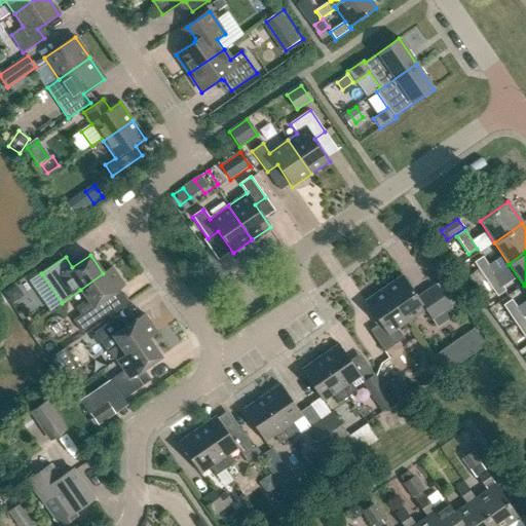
[(475,263),(486,279),(494,274),(483,257),(481,258),(475,263)]
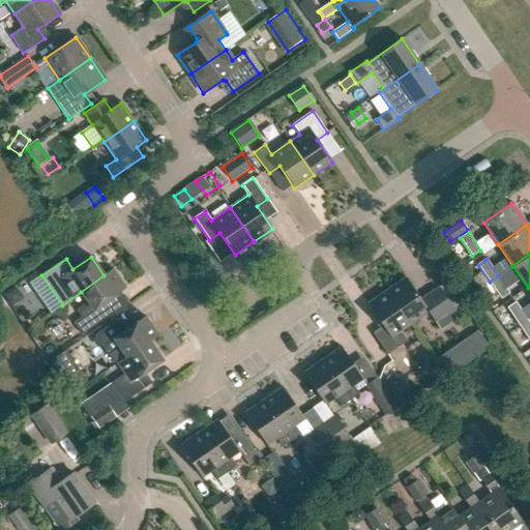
[(74,323),(82,334),(111,315),(102,304),(125,289),(112,269),(104,275),(81,292),(88,302),(77,311),(82,318),(74,323)]
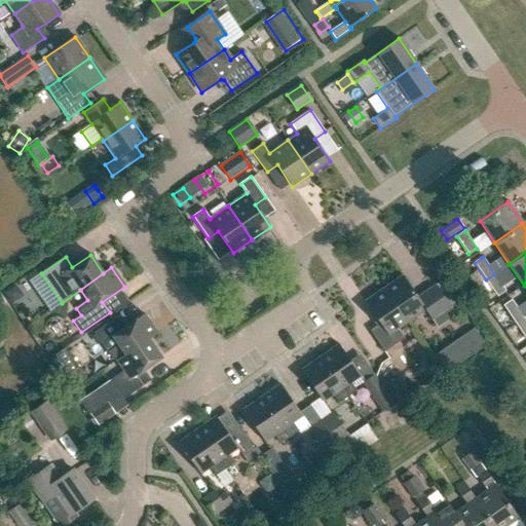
[(505,291),(494,274),(486,279),(497,297),(504,292),(505,291)]
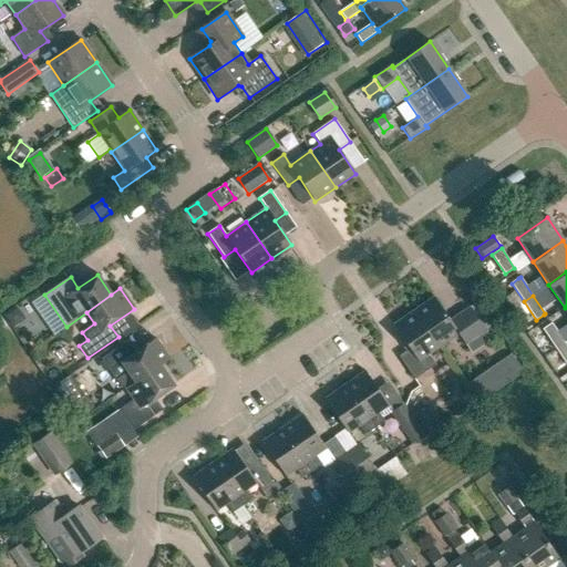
[(413,311),(439,348),(459,334),(465,344),(485,331),(470,308),(450,321),(434,298),(413,311)]
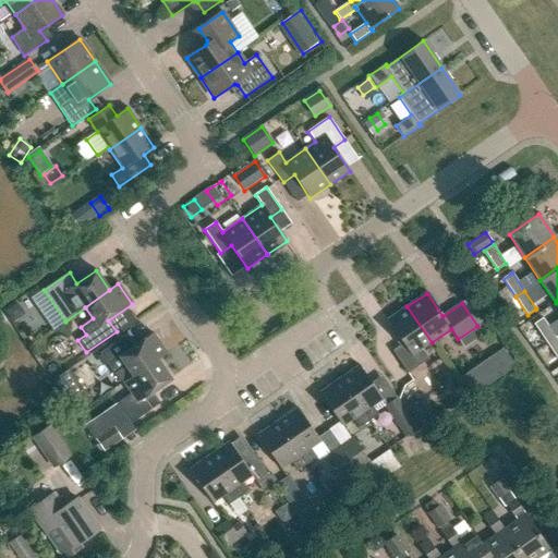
[(392,351),(408,374),(428,360),(422,350),(432,342),(407,306),(387,320),(403,343),(392,351)]
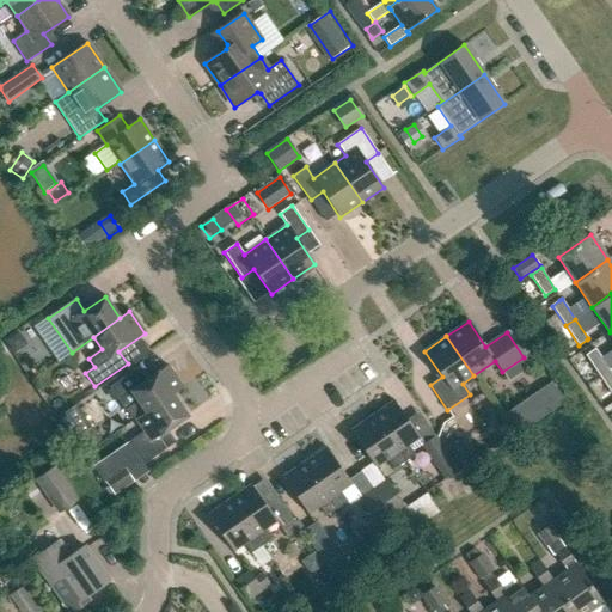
[(599,375),(609,369),(595,349),(594,350),(586,356),(599,375)]
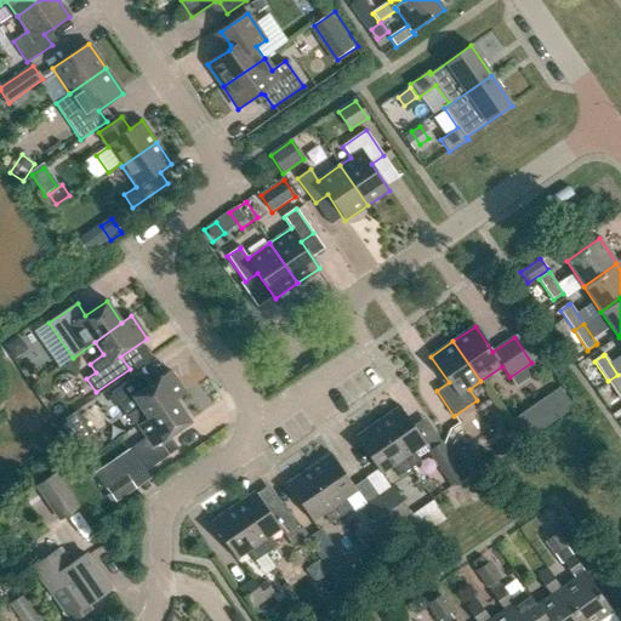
[(137,426),(148,419),(175,400),(176,400),(186,394),(170,371),(143,389),(135,377),(110,393),(134,425),(137,426)]
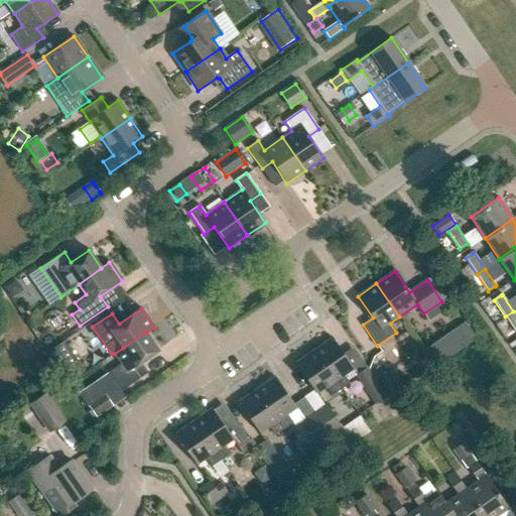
[(505,316),(515,333),(515,314),(513,311),(505,316)]
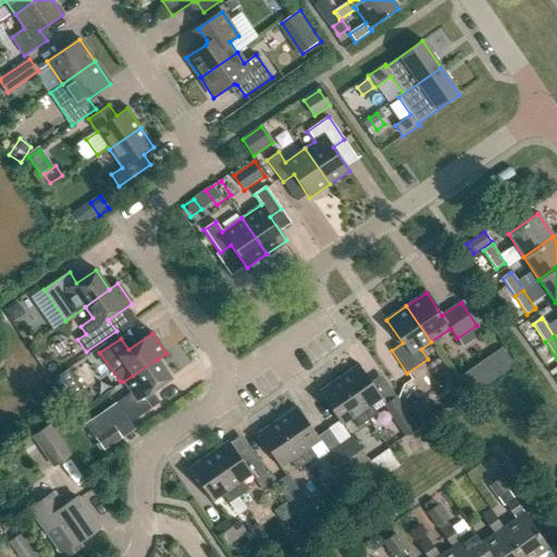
[(461,376),(477,395),(517,362),(503,344),(461,376)]
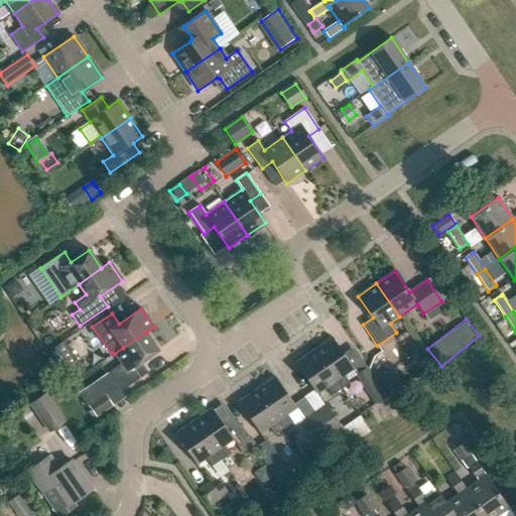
[(108,373),(121,392),(145,376),(137,365),(158,351),(146,333),(145,333),(123,348),(114,354),(122,364),(108,373)]
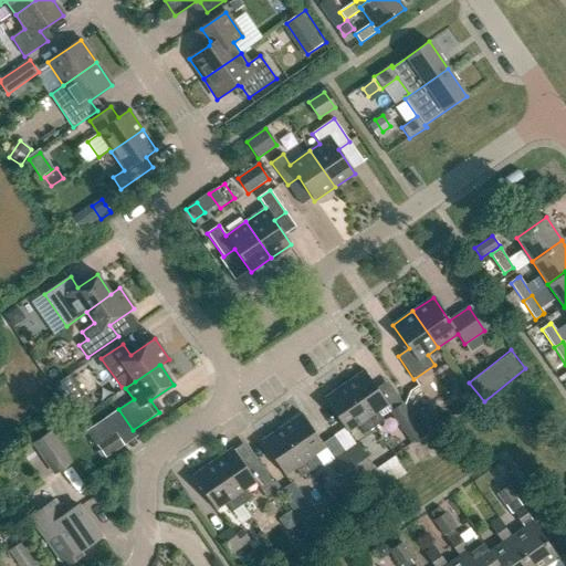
[(344,385),(374,428),(384,421),(378,411),(388,405),(365,370),(344,385)]
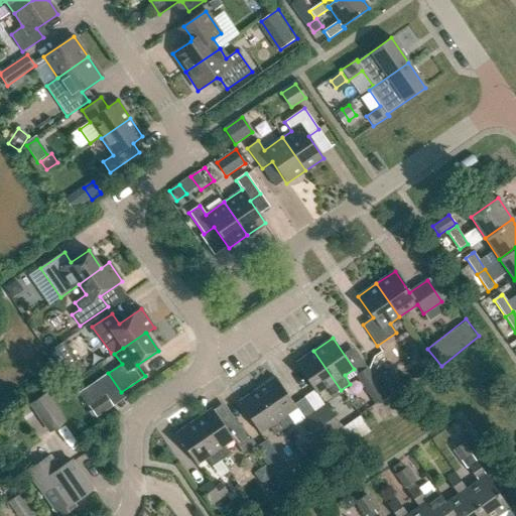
[(326,388),(332,396),(341,390),(313,351),(295,364),(316,394),(326,388)]
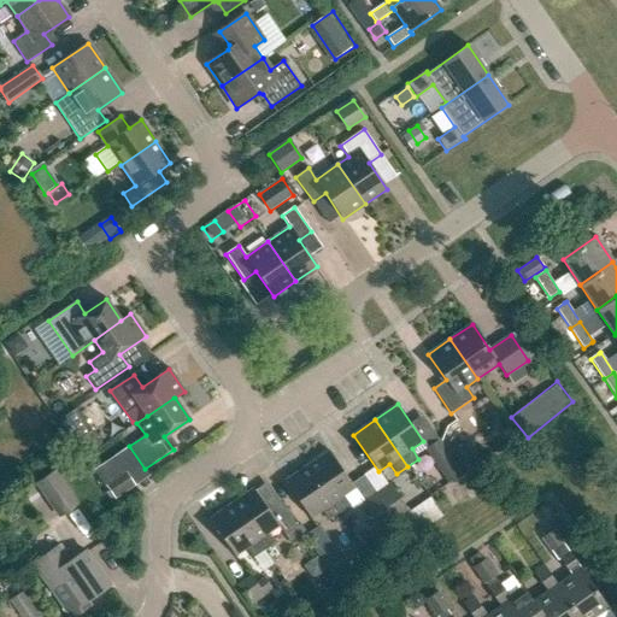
[(97,447),(84,432),(74,440),(86,456),(97,447)]
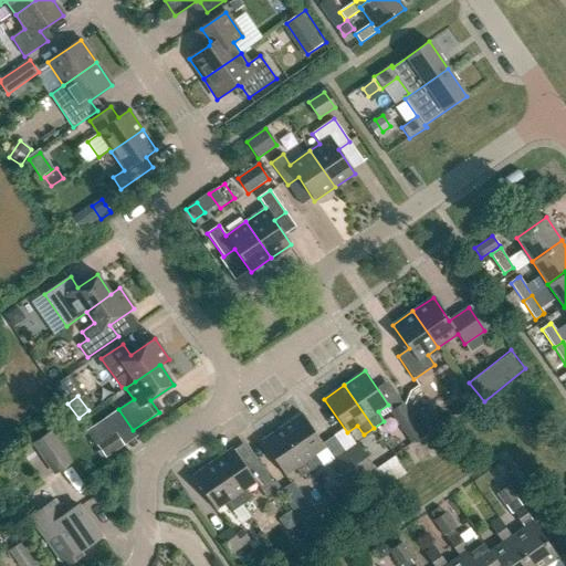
[(402,404),(389,412),(411,444),(425,436),(402,404)]
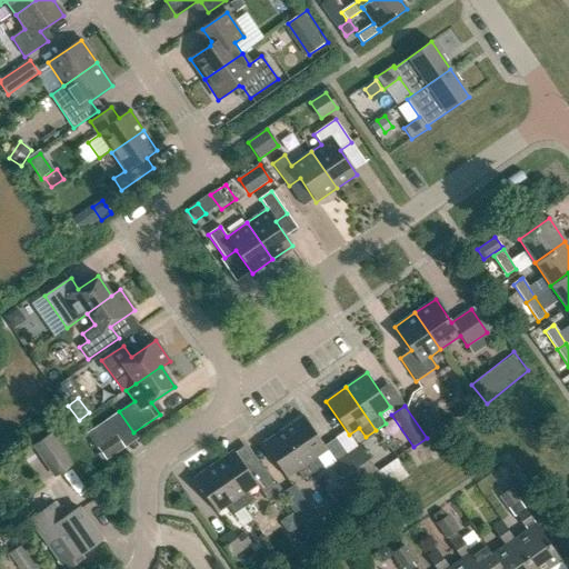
[(430,435),(442,427),(429,408),(418,416),(430,435)]
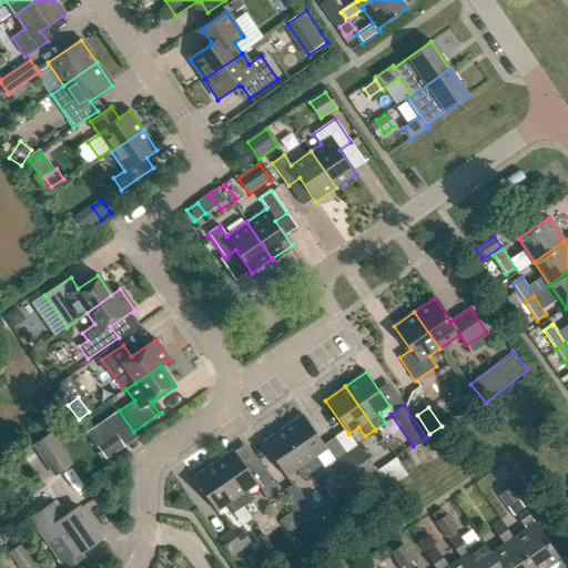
[(283,429),(312,473),(322,466),(316,456),(326,449),(303,415),(283,429)]
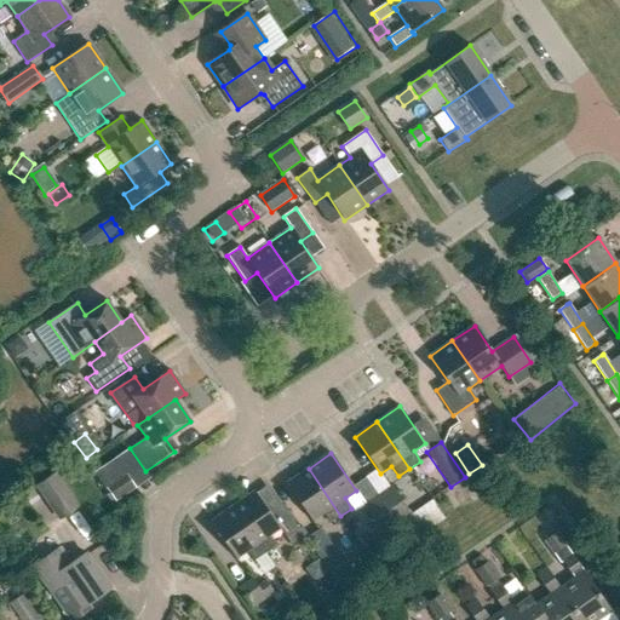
[(323,514),(329,523),(340,516),(309,469),(286,483),(311,521),(323,514)]
